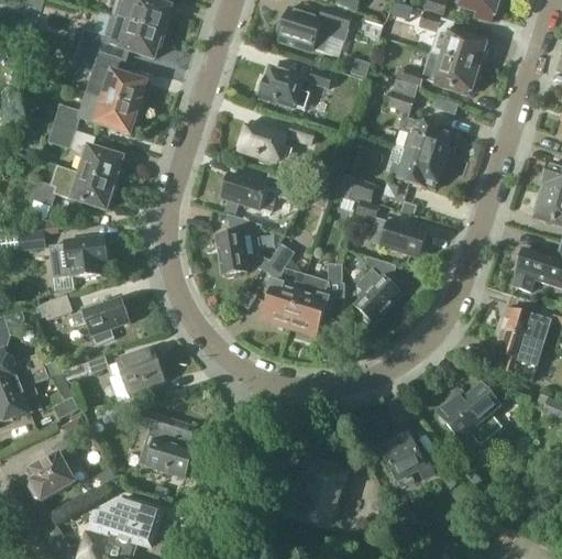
[(111,17),(165,33),(169,18),(167,17),(171,6),(153,0),(118,0),(112,15),(111,15),(111,17)]
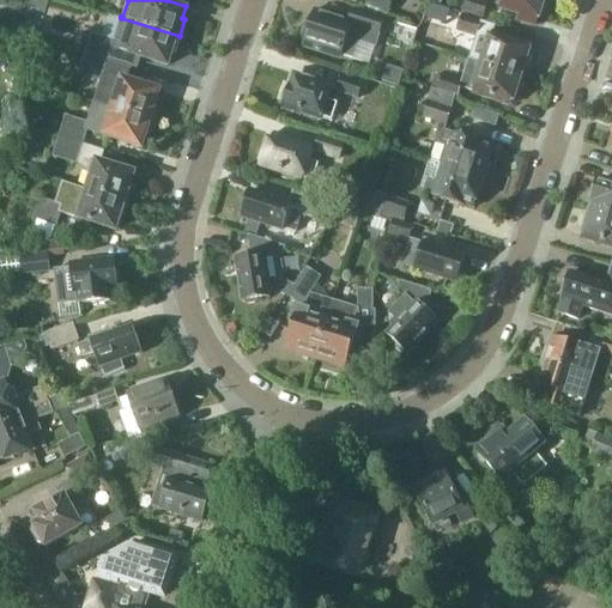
[(483,16),(488,0),(465,0),(461,8),(483,16)]
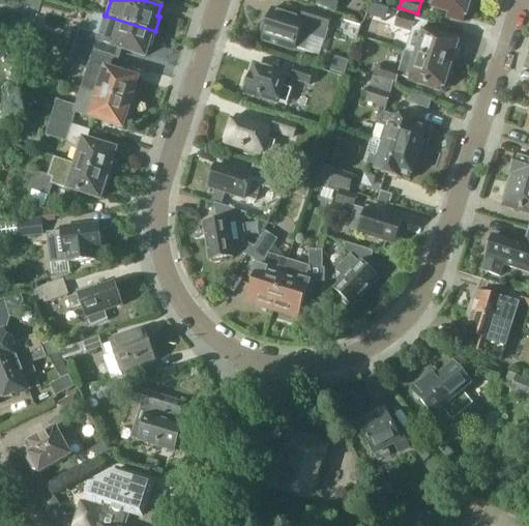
[(471,0),(432,0),(431,2),(451,8),(449,15),(463,19),(466,7),(468,8),(471,0)]
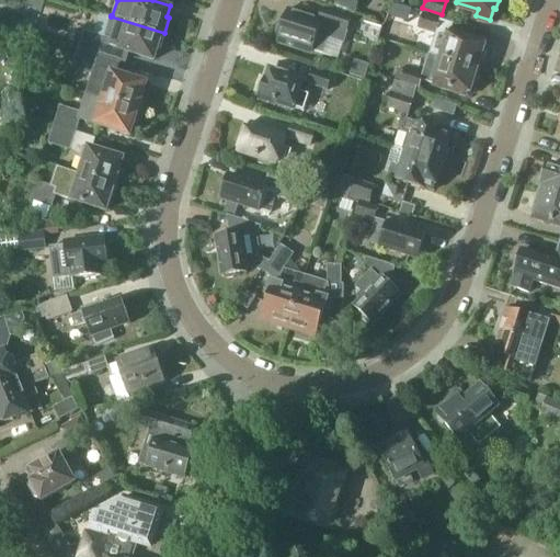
[(321,19),(286,8),(282,21),(277,23),(275,31),(277,34),(277,36),(312,48),(313,46),(322,49),(327,33),(343,38),(346,25),(347,26),(351,13),(331,7),(327,19),(321,18),(321,19)]
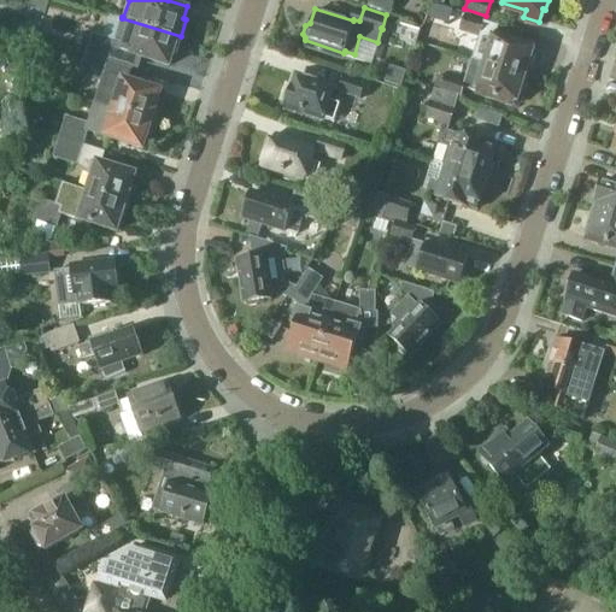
[(485,18),(463,11),(457,28),(479,35),(485,18)]
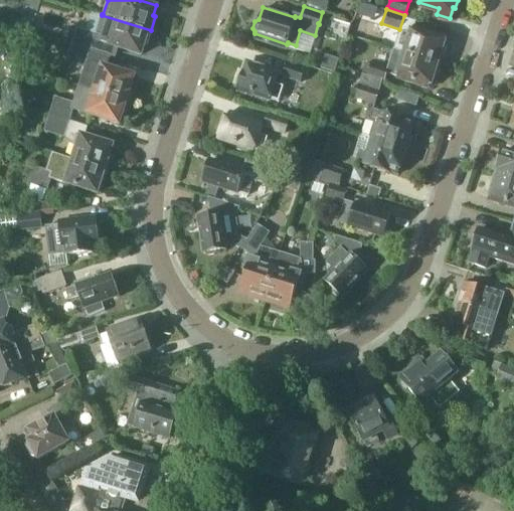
[(27,27),(29,18),(17,14),(14,24),(27,27)]
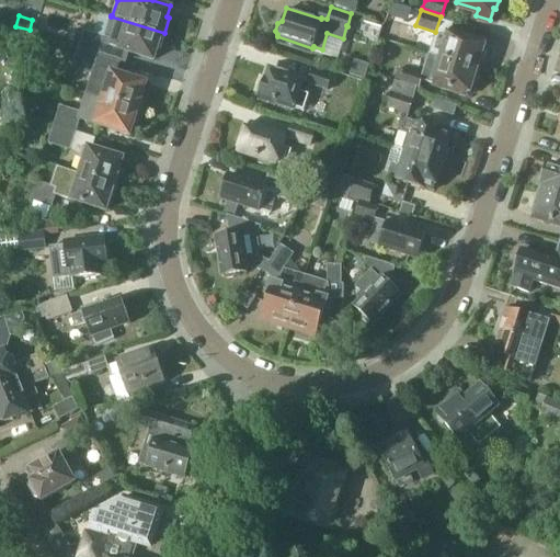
[(86,29),(80,46),(121,58),(124,47),(153,57),(158,46),(160,47),(164,33),(111,16),(105,35),(86,29)]
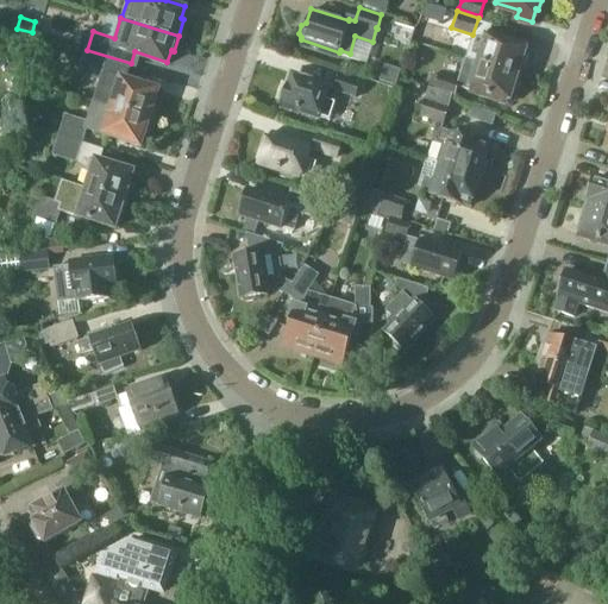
[(527,48),(525,46),(526,43),(487,30),(478,58),(516,71),(520,58),(524,58),(527,48)]
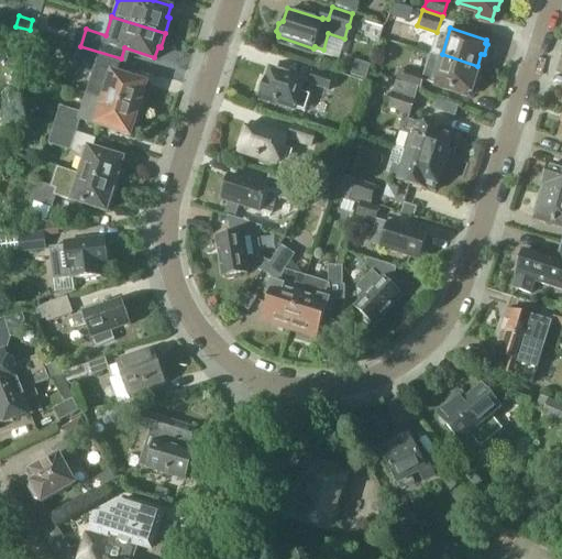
[(43,48),(46,37),(35,33),(31,44),(43,48)]
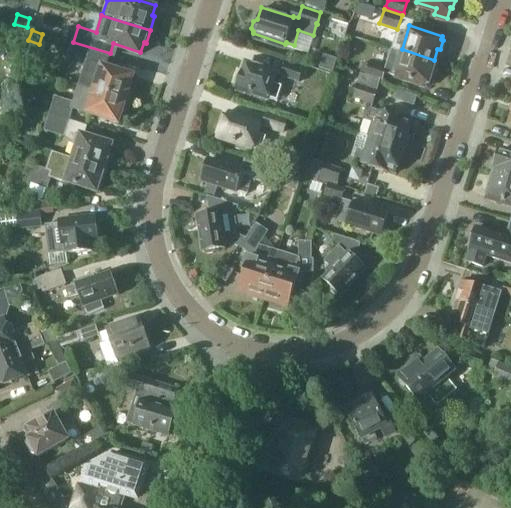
[(110,53),(73,42),(72,43),(68,58),(86,64),(84,68),(80,83),(126,98),(127,95),(129,95),(131,87),(130,86),(133,73),(106,65),(110,53)]
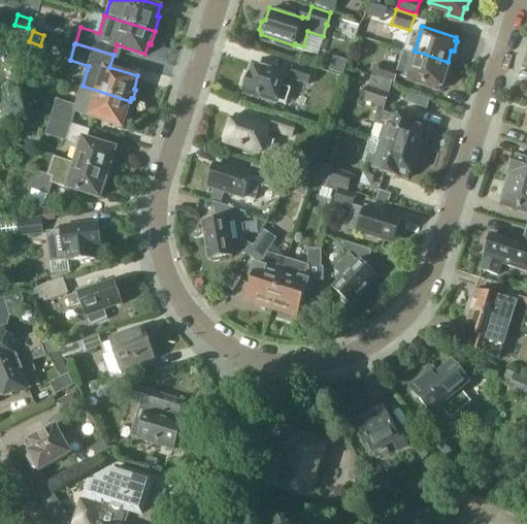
[(403,47),(397,66),(398,67),(396,72),(406,75),(439,86),(441,83),(443,84),(447,73),(445,72),(448,62),(415,51),(415,52),(403,47)]
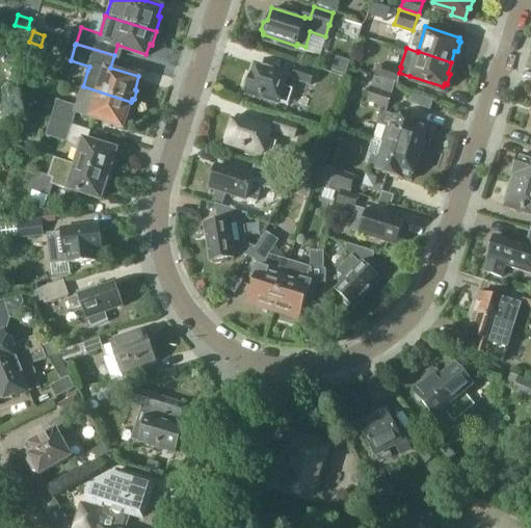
[(349,58),(336,53),(330,68),(345,72),(349,58)]
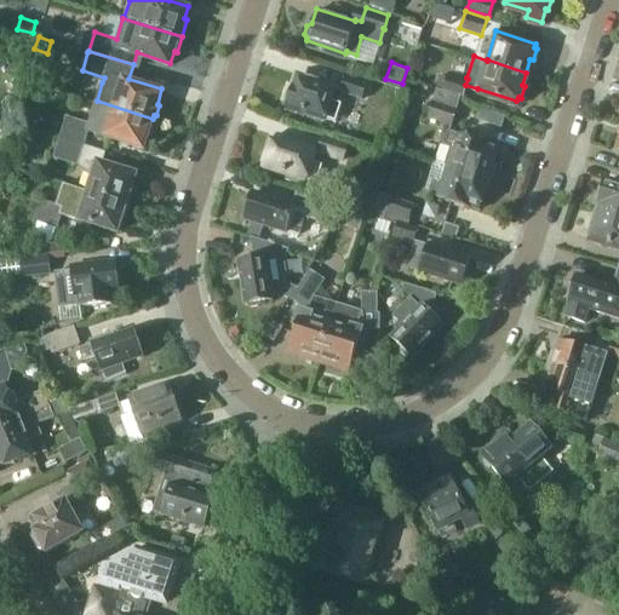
[(440,72),(435,86),(442,87),(460,93),(463,95),(465,85),(468,79),(466,78),(447,72),(446,74),(440,72)]
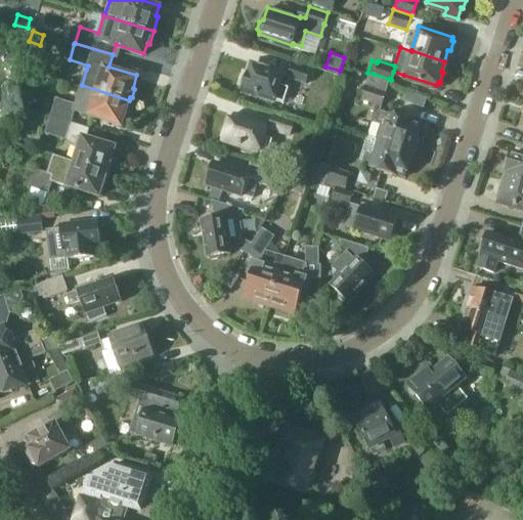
[(242,87),(284,100),(289,86),(280,83),(284,73),(250,61),(247,73),(243,75),(240,81),(243,85),(242,87)]
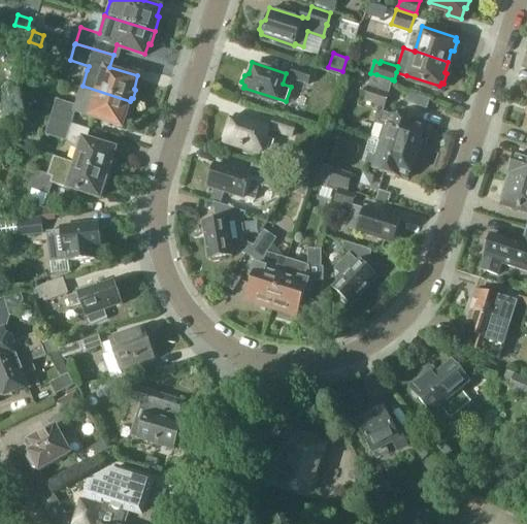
[(289,76),(308,82),(313,68),(292,63),(289,76)]
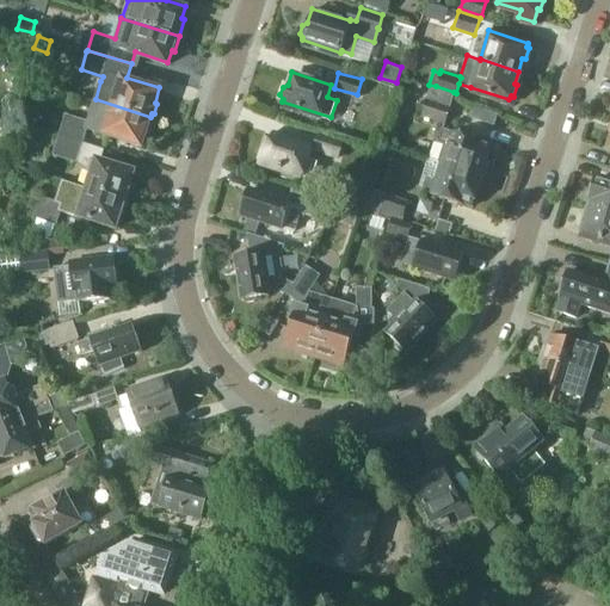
[(399,86),(407,90),(411,80),(402,78),(399,86)]
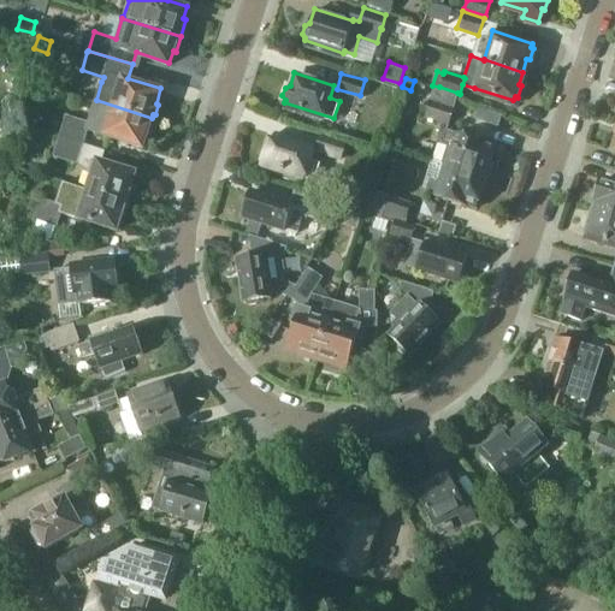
[(439,87),(432,85),(424,114),(441,120),(436,137),(437,137),(431,158),(489,177),(494,162),(491,159),(496,147),(485,143),(485,141),(451,129),(447,128),(457,93),(439,87)]
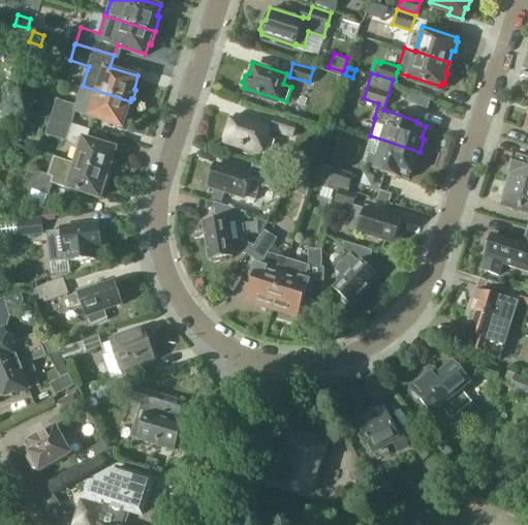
[(130,101),(83,86),(78,102),(56,96),(51,115),(71,122),(71,121),(75,110),(86,113),(123,124),(126,113),(129,112),(131,104),(129,102),(130,101)]
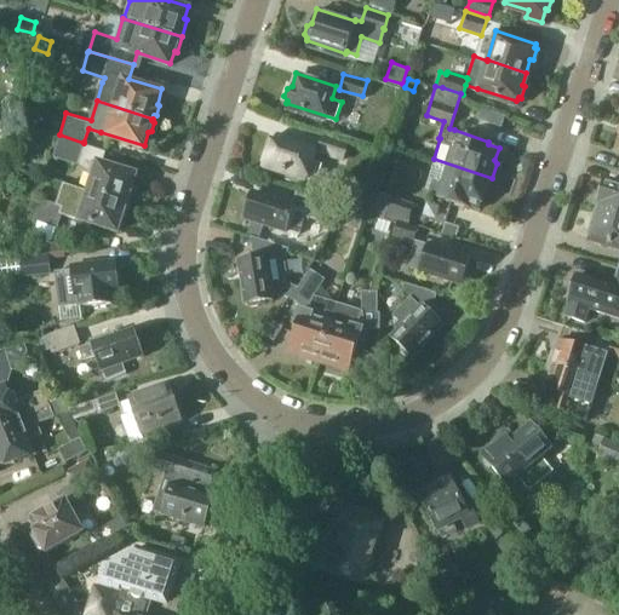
[(499,113),(486,108),(483,118),(496,122),(499,113)]
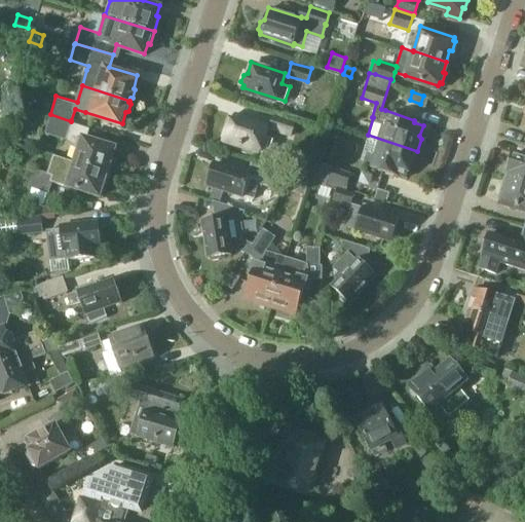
[(269,128),(291,136),(296,119),(273,113),(269,128)]
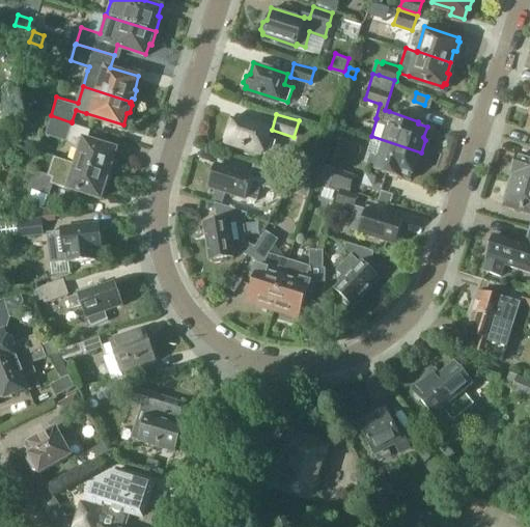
[(72,122),(51,115),(45,133),(83,144),(77,163),(110,173),(115,159),(113,159),(116,148),(87,139),(90,128),(72,121),(72,122)]
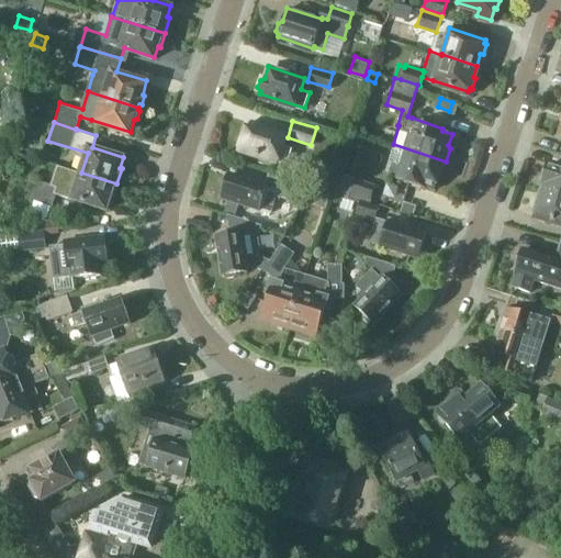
[(239,148),(259,156),(258,160),(272,165),(273,160),(285,165),(291,147),(282,145),(285,135),(251,123),(248,122),(243,137),(239,148)]
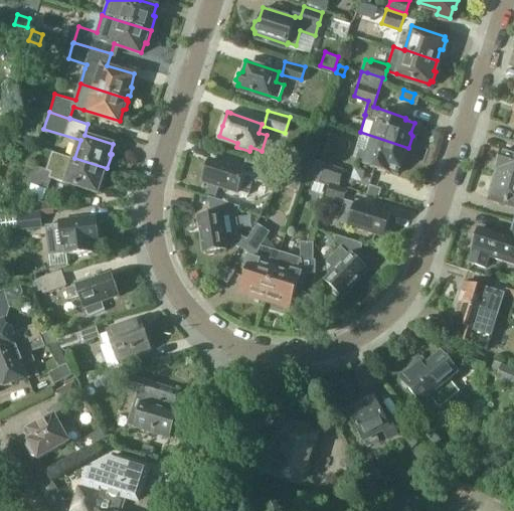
[(408,148),(360,132),(353,155),(357,156),(357,159),(360,160),(359,162),(388,171),(389,170),(398,173),(402,160),(405,159),(408,148)]
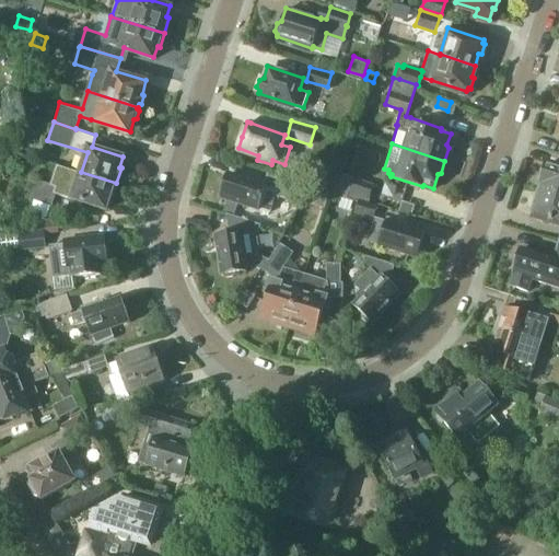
[(558,163),(546,160),(538,182),(542,183),(540,186),(558,192),(558,163)]
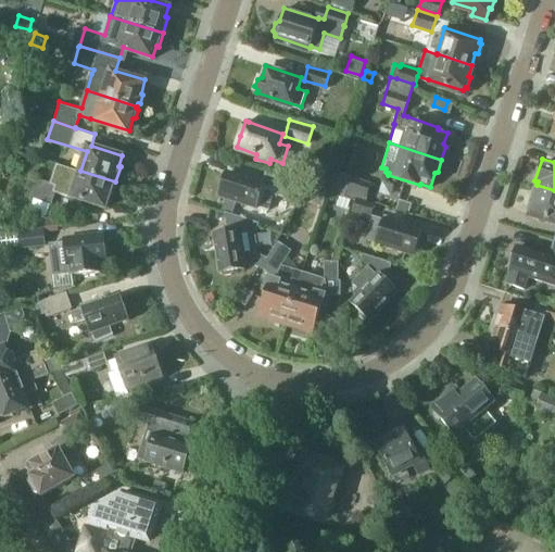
[(115,182),(80,171),(73,196),(105,207),(109,195),(111,196),(115,182)]
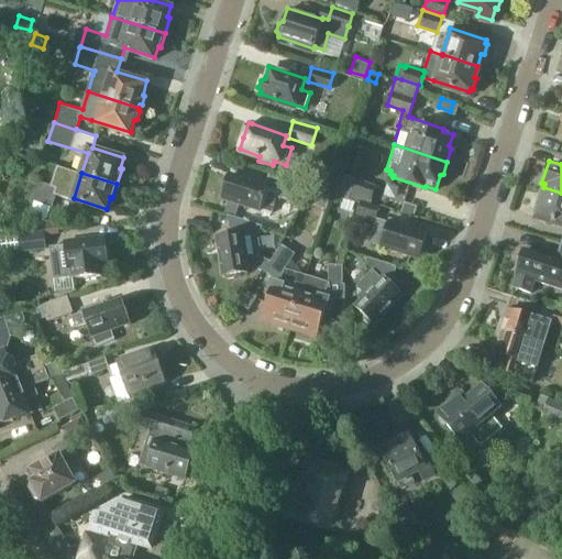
[(278,189),(266,185),(267,182),(245,174),(244,178),(230,174),(228,178),(223,179),(221,186),(224,190),(222,196),(228,197),(239,201),(271,212),(278,189)]
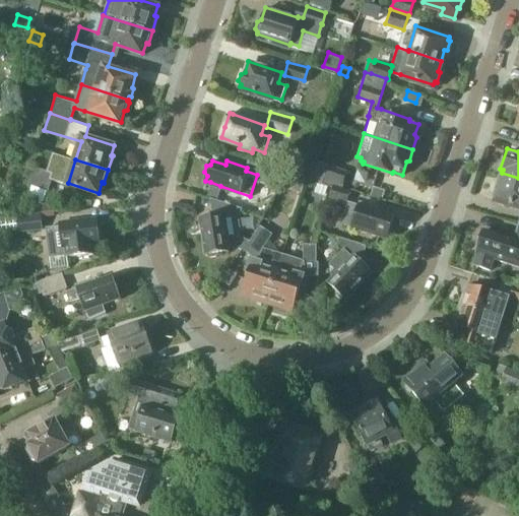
[(255,186),(272,192),(279,170),(262,164),(255,186)]
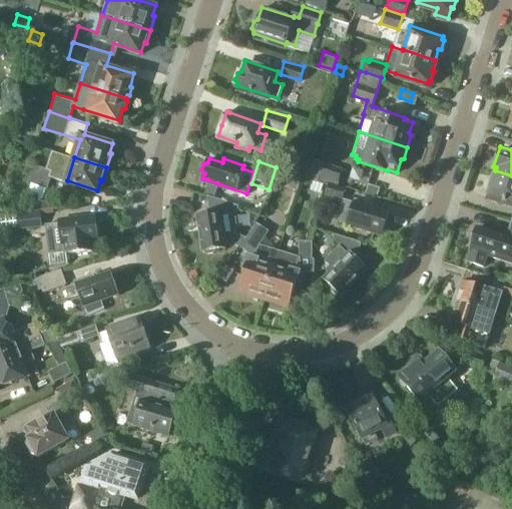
[(324,161),(319,178),(326,180),(326,179),(337,183),(342,166),(324,161)]
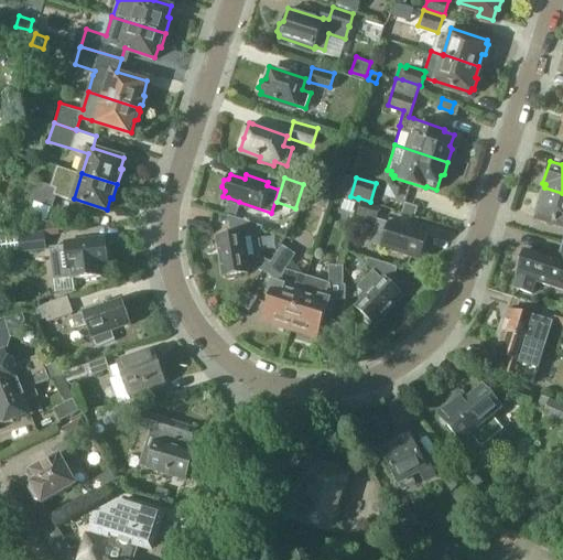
[(30,198),(52,205),(57,185),(35,179),(30,198)]
